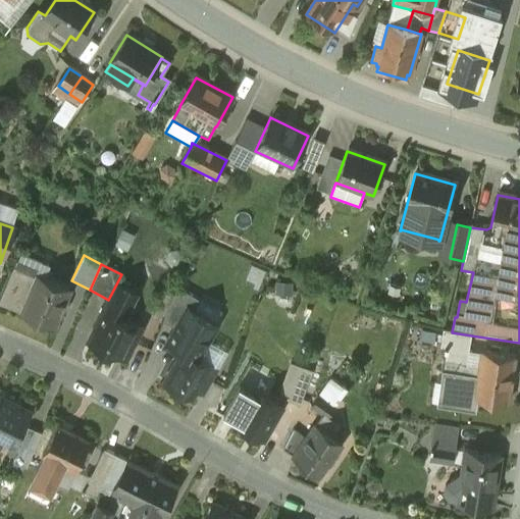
[(36,276),(13,267),(0,297),(0,303),(20,312),(20,313),(54,327),(69,290),(36,275),(36,276)]
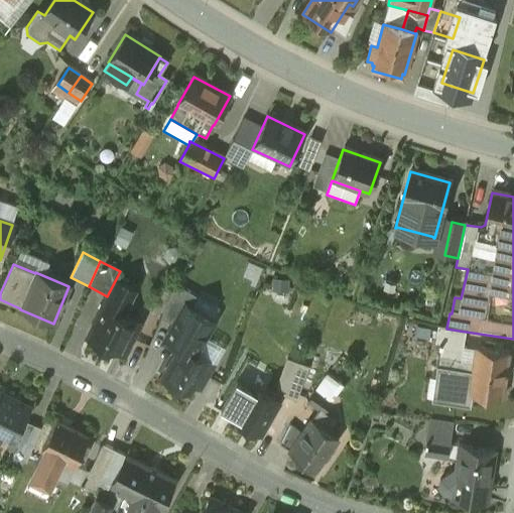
[(107,296),(87,338),(117,353),(122,344),(129,348),(139,327),(132,323),(133,322),(121,315),(133,291),(116,282),(121,272),(120,271),(107,296)]
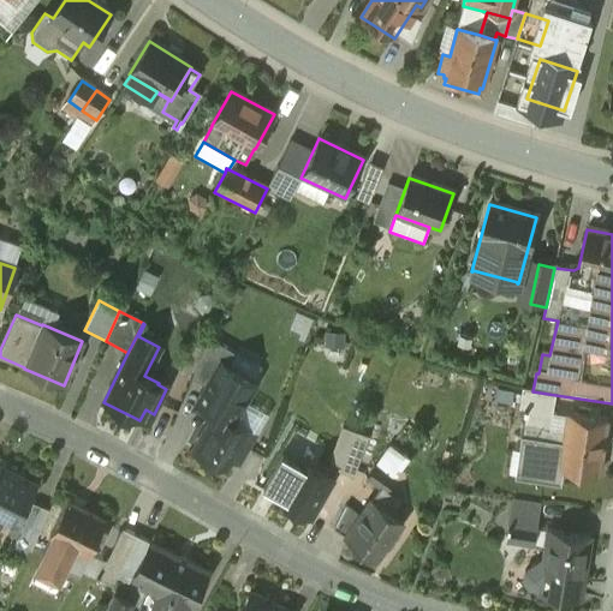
[(208,340),(191,379),(206,388),(220,363),(227,367),(234,355),(208,340)]
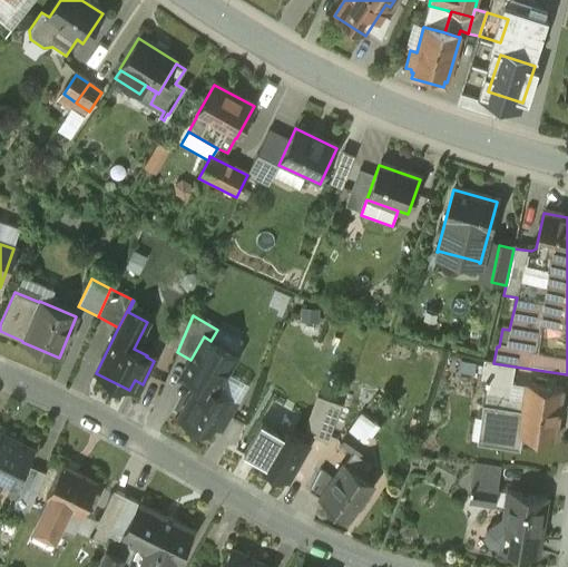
[(191,360),(182,375),(197,384),(178,418),(208,436),(215,426),(222,430),(234,408),(227,403),(228,401),(214,393),(236,355),(211,341),(204,336),(191,360)]
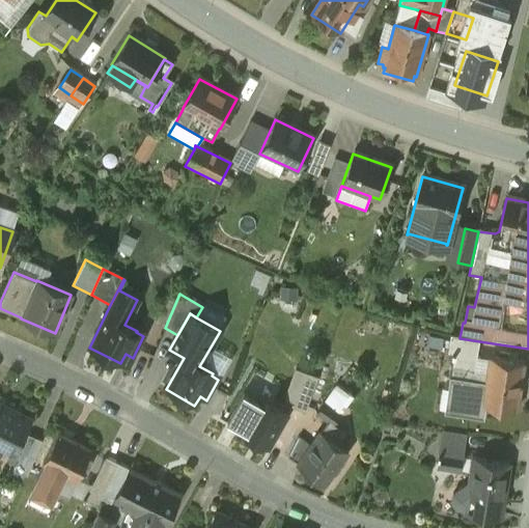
[(460,338),(450,337),(447,354),(451,355),(451,358),(453,358),(451,369),(473,373),(479,341),(460,338)]
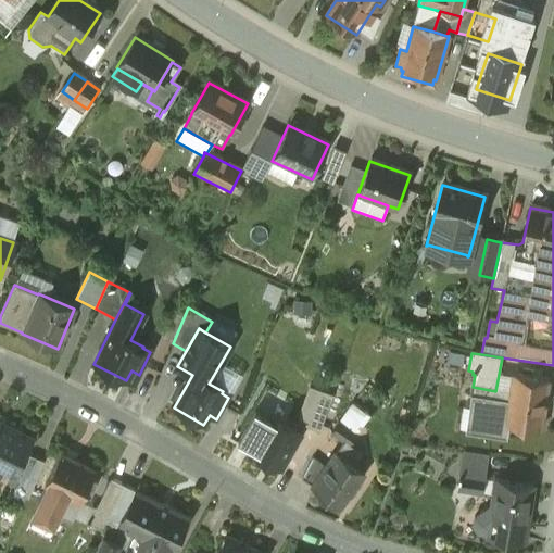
[(513,377),(508,402),(464,396),(464,398),(470,399),(465,430),(458,429),(458,431),(505,439),(507,425),(541,430),(541,429),(540,429),(548,382),(513,377)]
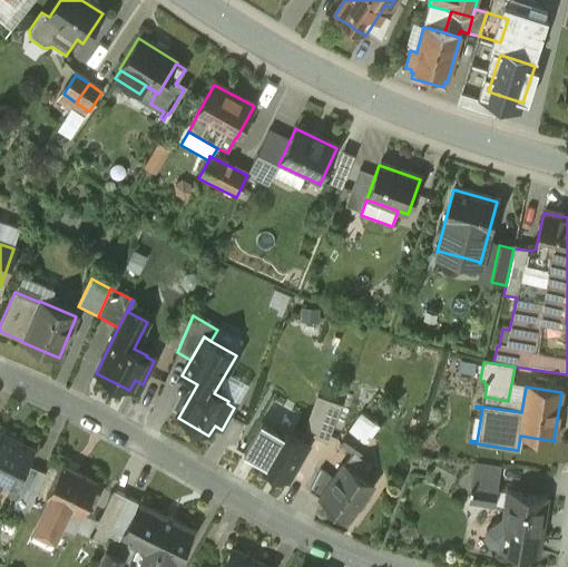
[(325,401),(312,438),(326,446),(341,407),(325,401)]
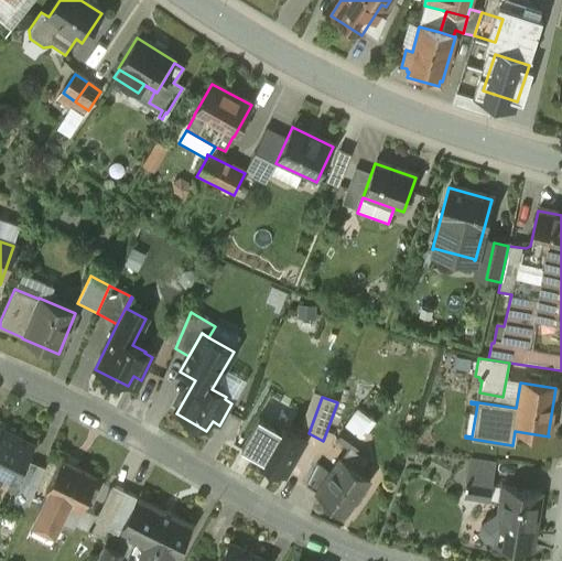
[(347,424),(366,437),(377,419),(358,407),(347,424)]
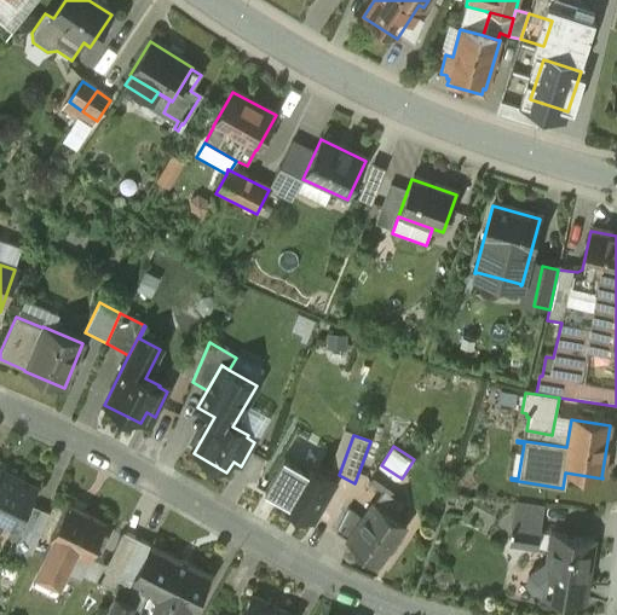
[(301,465),(280,503),(312,522),(334,485),(301,465)]
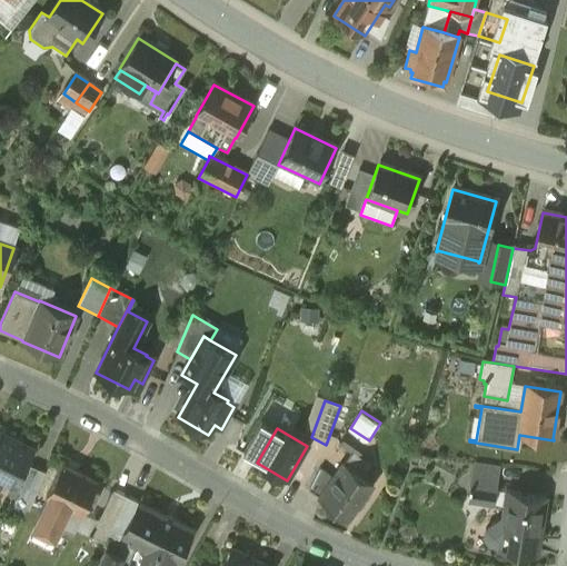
[(365,445),(347,433),(338,445),(356,457),(365,445)]
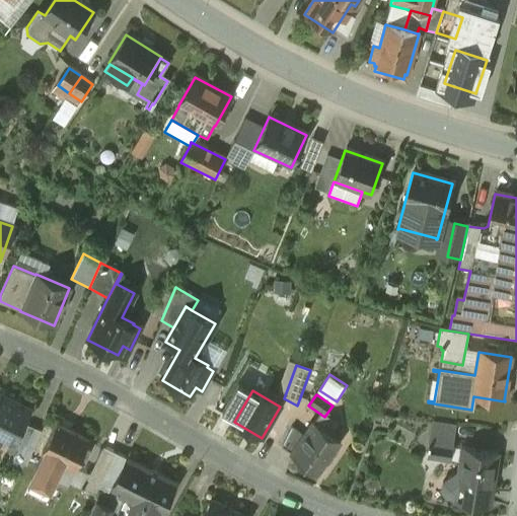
[(29,411),(0,395),(0,435),(13,442),(29,411)]
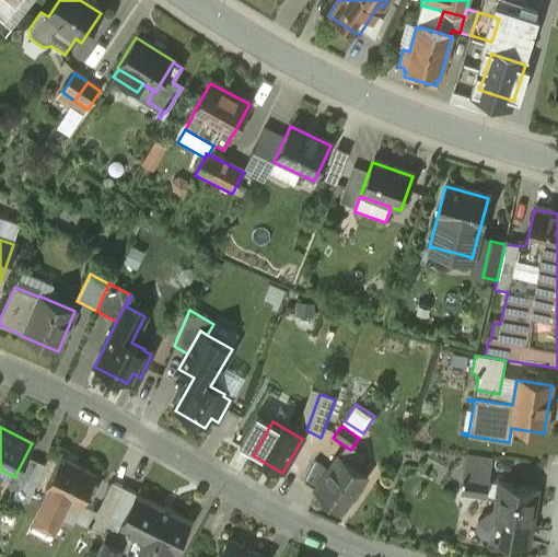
[(313,491),(341,512),(367,477),(338,456),(327,473),(313,491)]
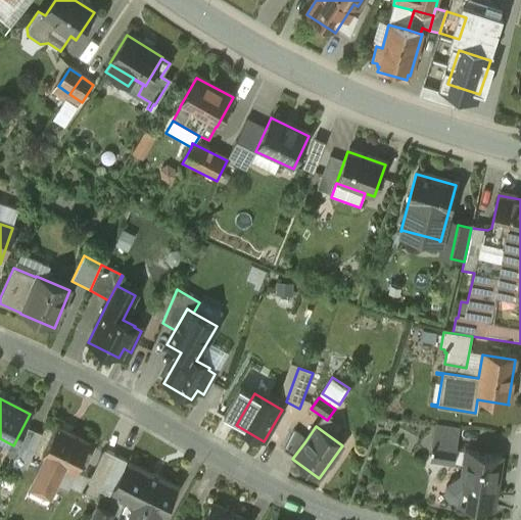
[(56,428),(42,457),(44,458),(30,485),(50,494),(63,467),(75,473),(89,443),(56,428)]
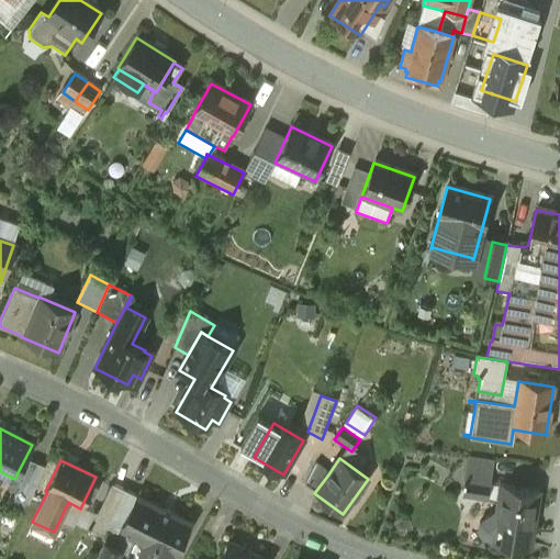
[(492,465),(468,461),(466,482),(488,485),(492,465)]
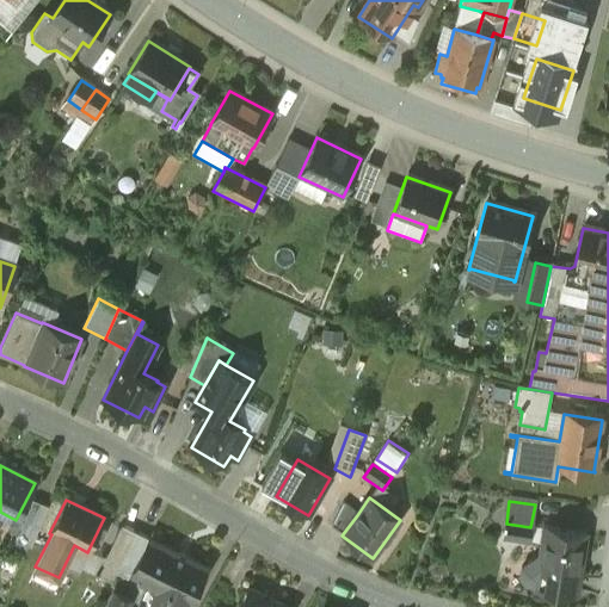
[(343,505),(331,527),(342,536),(357,515),(343,505)]
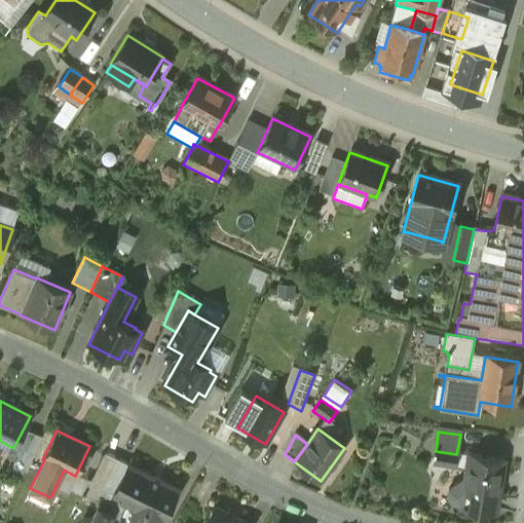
[(24,444),(13,467),(26,472),(36,449),(24,444)]
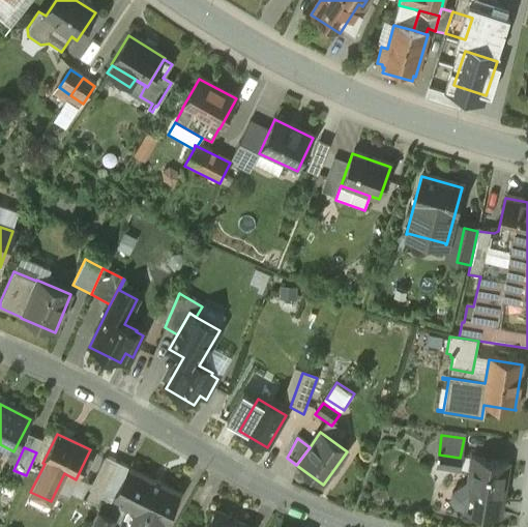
[(460,458),(439,455),(438,457),(437,457),(436,459),(438,460),(437,469),(458,472),(460,458)]
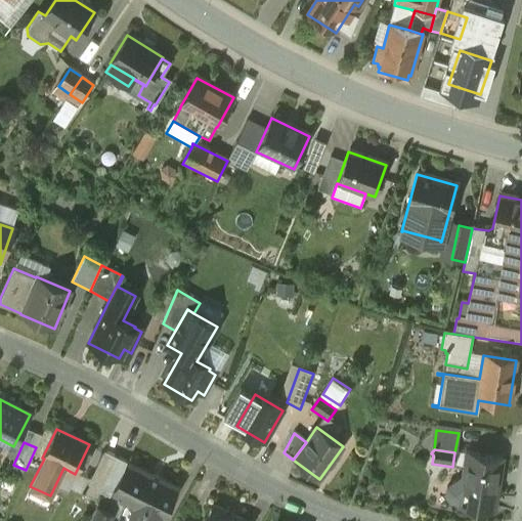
[(103,452),(92,476),(104,482),(116,459),(103,452)]
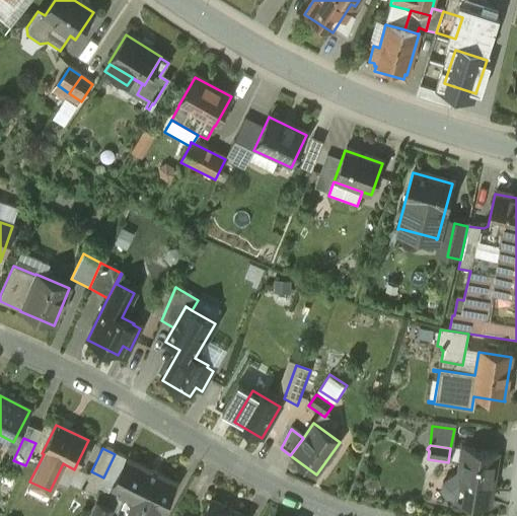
[(497,455),(461,450),(458,472),(441,485),(440,493),(445,499),(453,501),(453,502),(478,506),(481,493),(491,494),(497,455)]
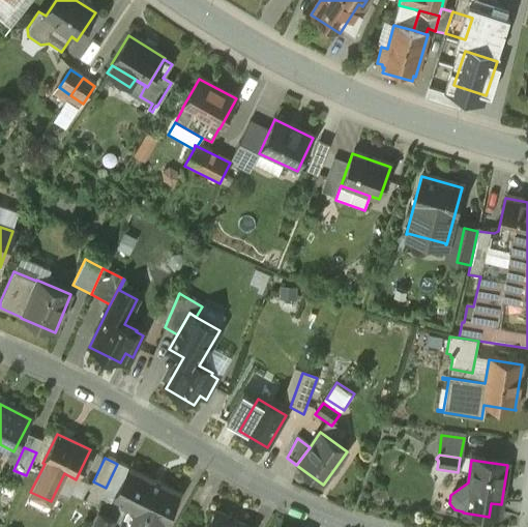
[(117,464),(106,488),(100,499),(100,500),(110,504),(113,499),(114,500),(129,469),(117,464)]
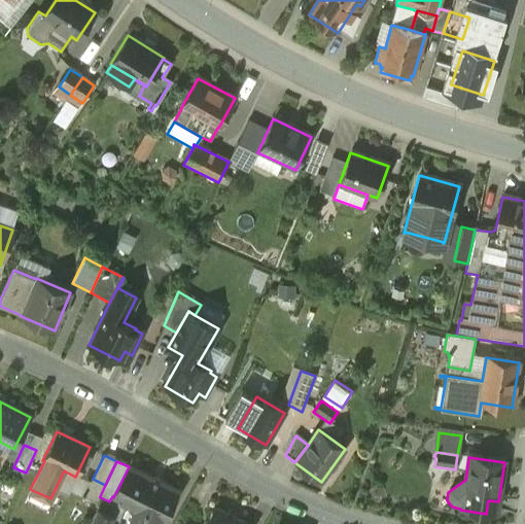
[(161,523),(177,491),(129,466),(113,497),(128,503),(119,519),(129,523),(161,523)]
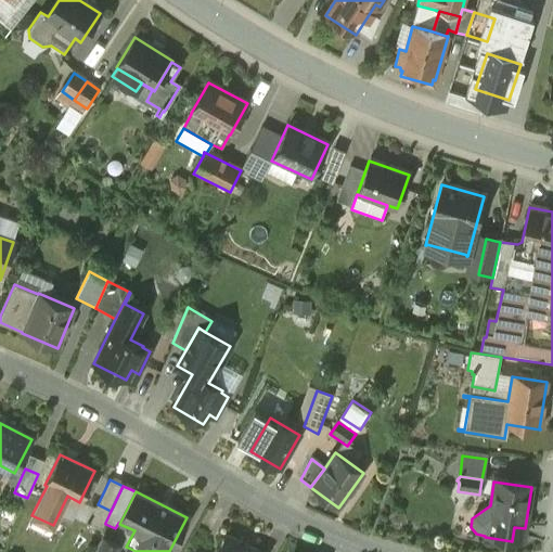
[(27,498),(14,492),(9,504),(23,510),(27,498)]
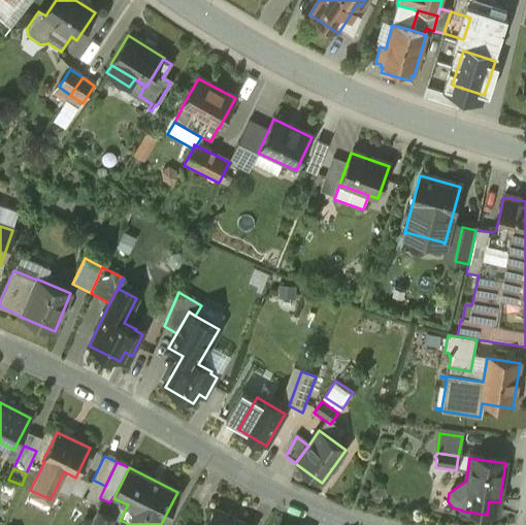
[(93,480),(91,484),(88,482),(80,497),(96,505),(100,498),(100,497),(105,486),(93,480)]
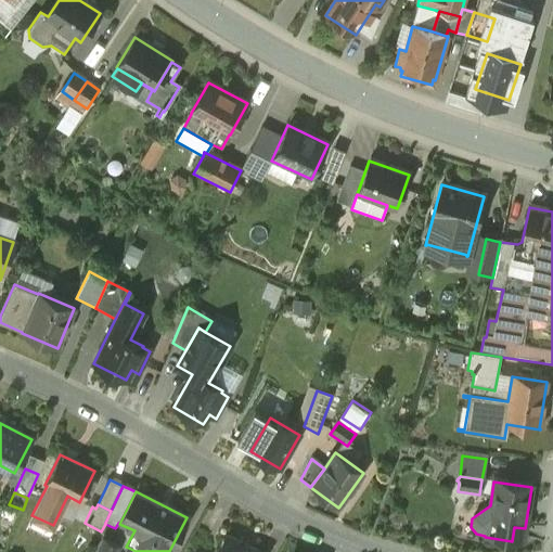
[(256,551),(226,537),(218,551),(256,551)]
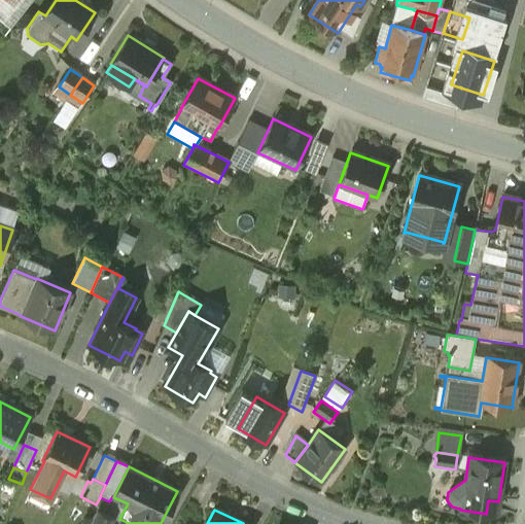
[(98,513),(92,523),(110,523),(112,520),(98,513)]
